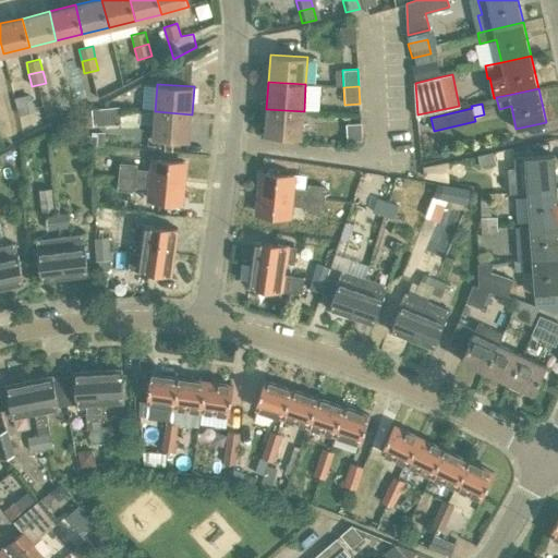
[(92,118),(120,114),(120,106),(92,109),(92,118)]
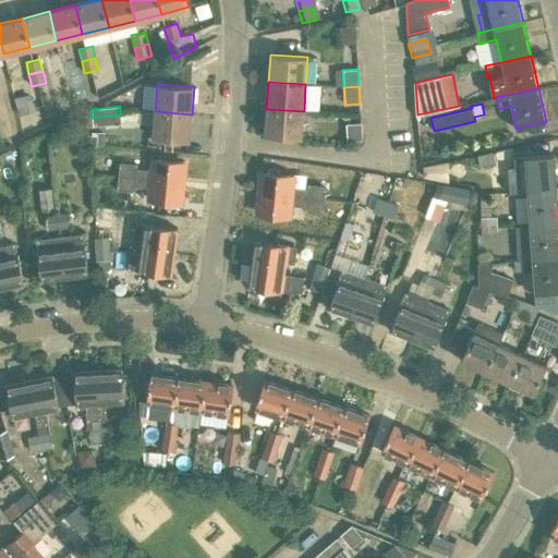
[(304,111),(266,109),(265,136),(302,138),(304,111)]
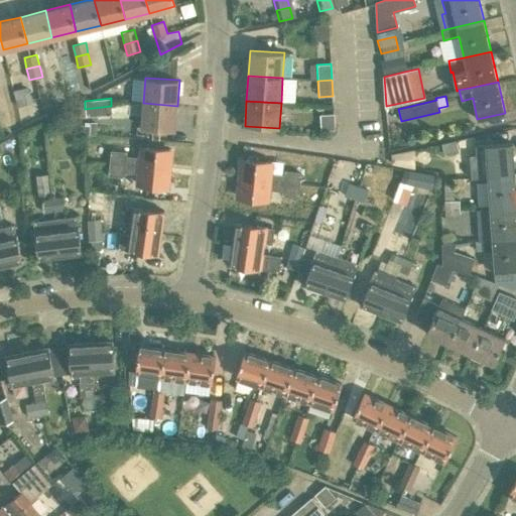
[(177,106),(143,103),(141,128),(175,131),(177,106)]
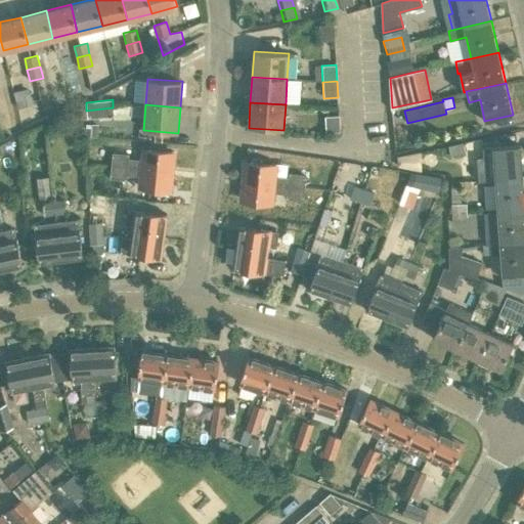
[(114,116),(113,107),(86,111),(87,119),(114,116)]
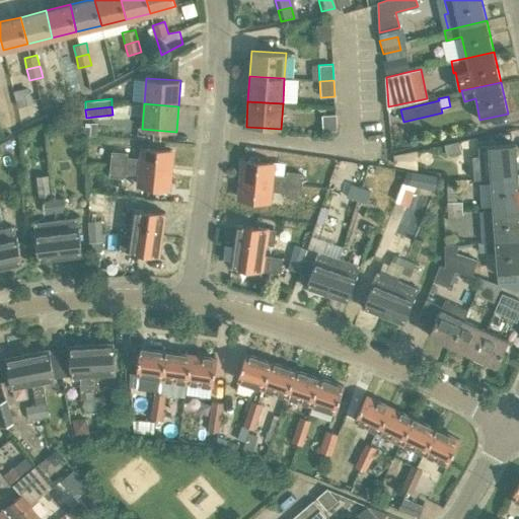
[(338,130),(337,129),(336,115),(321,115),(322,132),(338,130)]
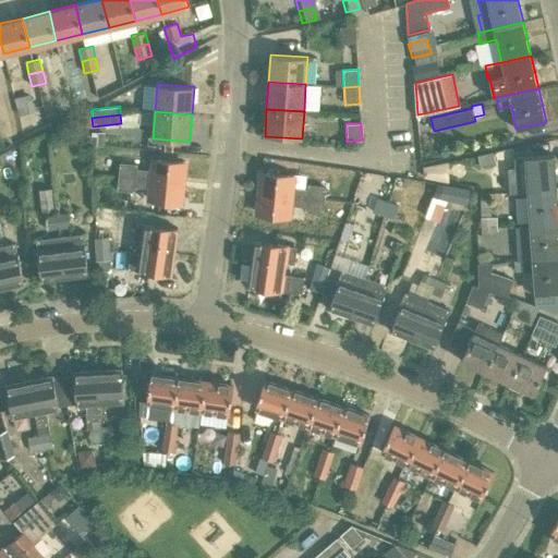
[(477,156),(480,165),(480,166),(495,161),(494,152),(477,156)]
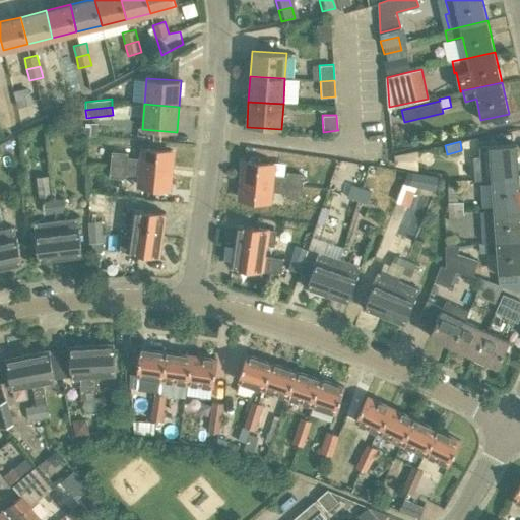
[(491,178),(519,176),(517,143),(479,146),(480,155),(474,156),(475,180),(491,179),(491,178)]
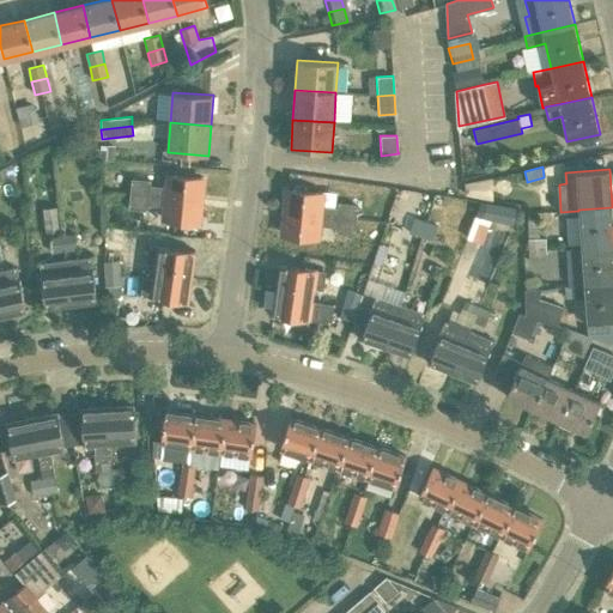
[(131,193),(202,201),(205,180),(169,175),(168,187),(151,186),(151,181),(132,178),(131,193)]
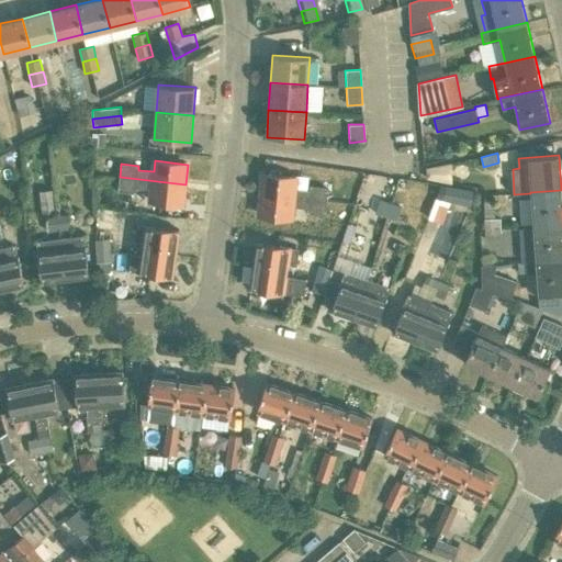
[(262,194),(327,201),(328,188),(310,187),(310,190),(294,189),(295,178),(265,175),(262,194)]
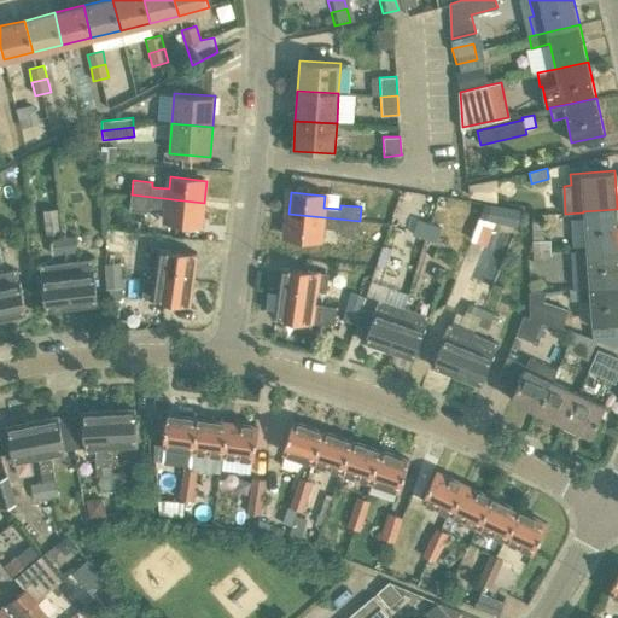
[(204,203),(132,194),(129,210),(150,213),(150,207),(168,209),(165,221),(200,225),(204,203)]
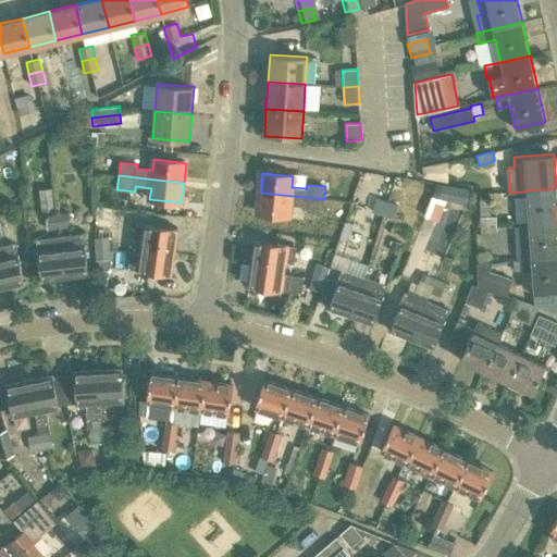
[(436,184),(432,198),(446,200),(466,203),(469,189),(436,184)]
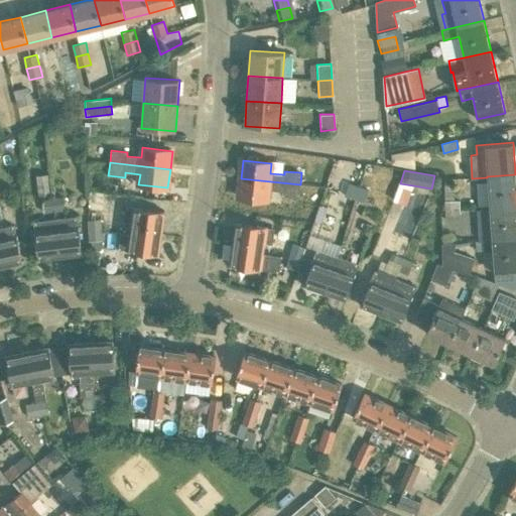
[(52,212),(50,198),(47,174),(35,175),(38,200),(41,200),(43,213),(52,212)]
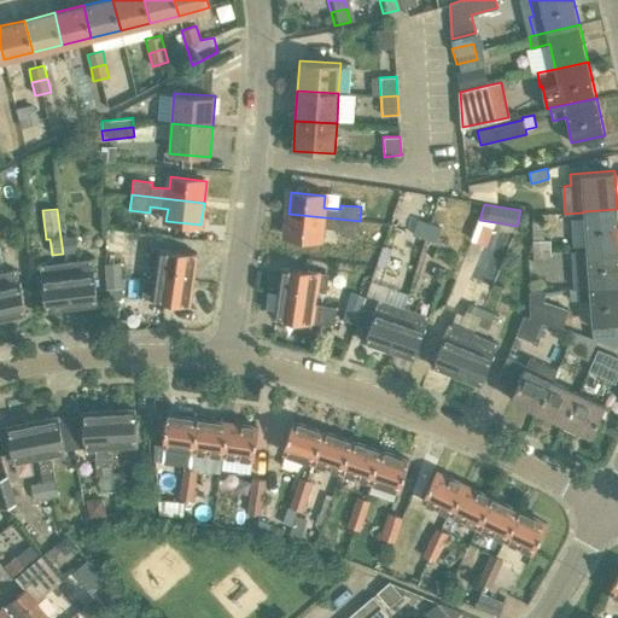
[(617,246),(617,223),(617,209),(583,211),(583,213),(586,249),(617,246)]
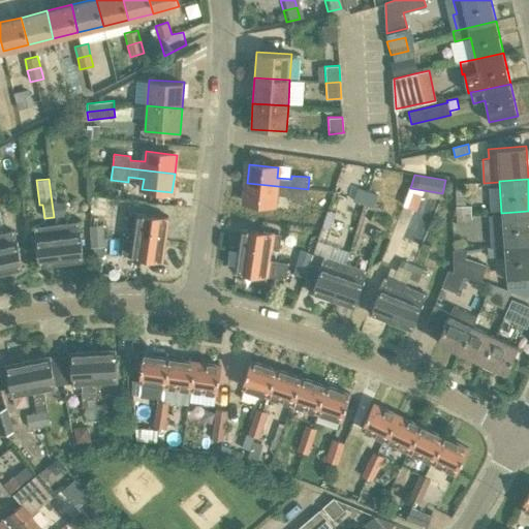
[(308,189),(247,183),(245,201),(274,205),(275,194),(289,196),(289,201),(306,203),(308,189)]
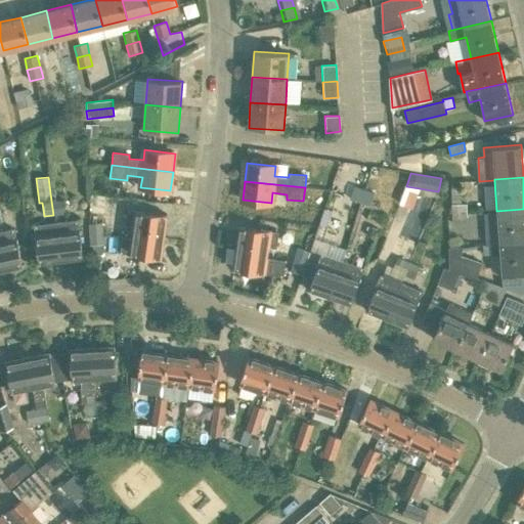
[(351,197),(350,200),(358,203),(360,203),(360,200),(364,189),(363,189),(355,186),(351,197)]
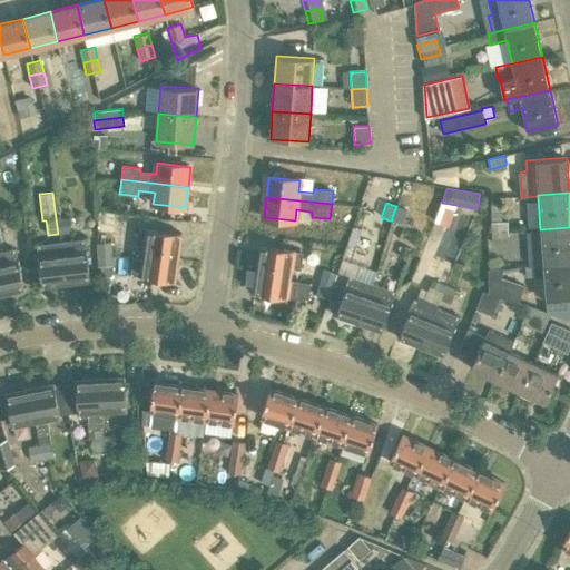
[(491,232),(508,232),(508,220),(502,220),(501,204),(491,203),(491,232)]
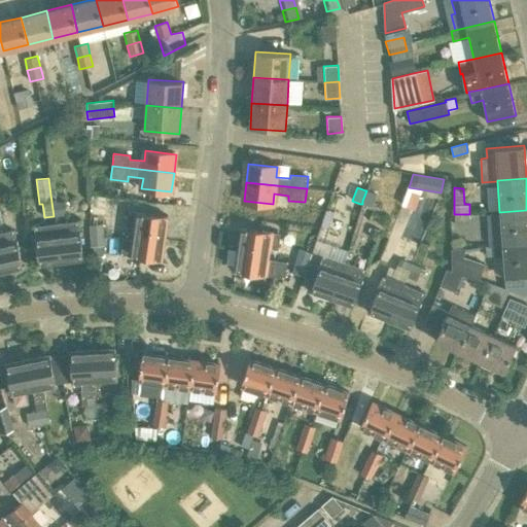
[(362,201),(362,204),(372,207),(377,194),(366,190),(362,201)]
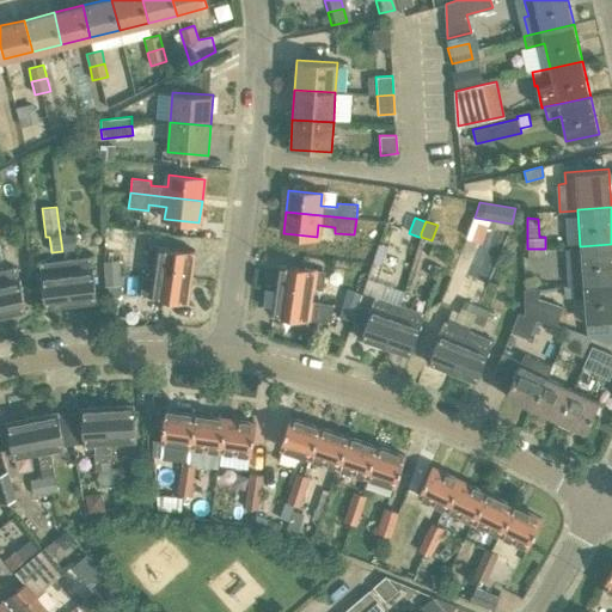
[(60,234),(62,251),(77,250),(74,233),(60,234)]
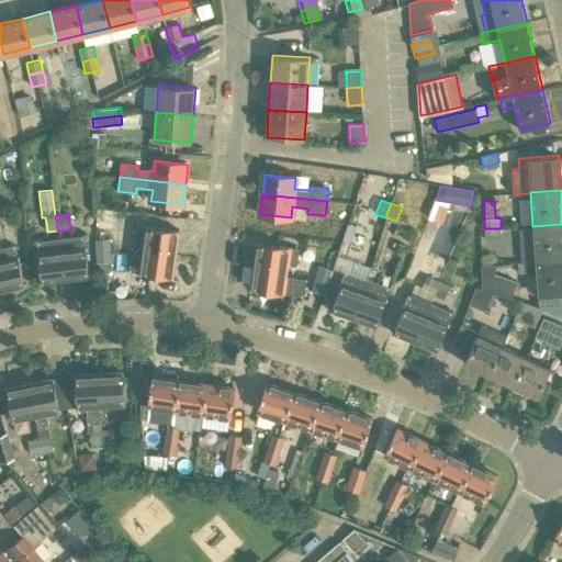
[(561,224),(532,226),(535,260),(561,258),(561,224)]
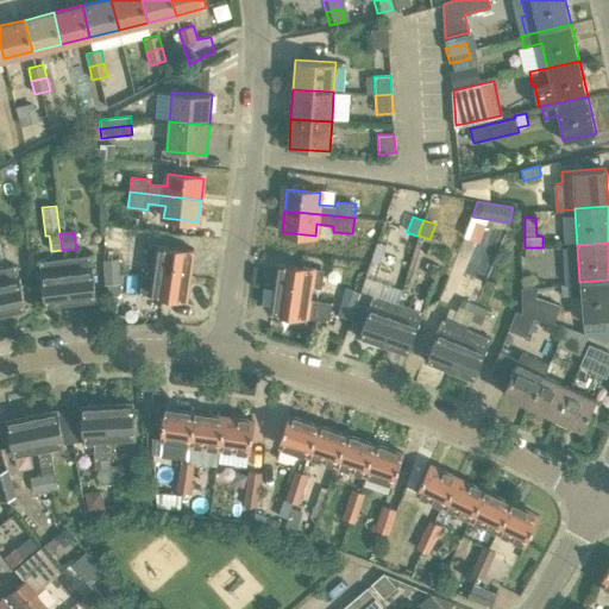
[(155,270),(190,275),(194,250),(148,244),(145,262),(156,263),(155,270)]
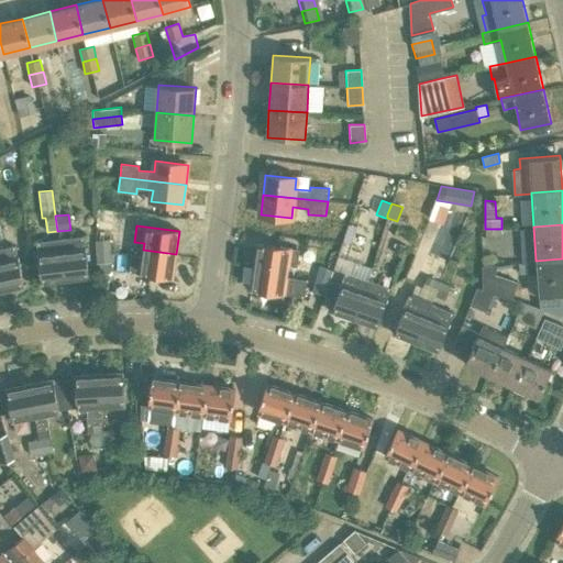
[(501,229),(485,229),(486,240),(503,239),(501,229)]
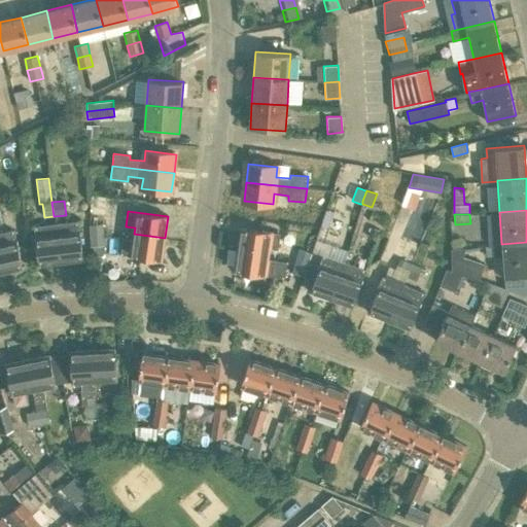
[(78,220),(57,223),(61,262),(83,259),(78,220)]
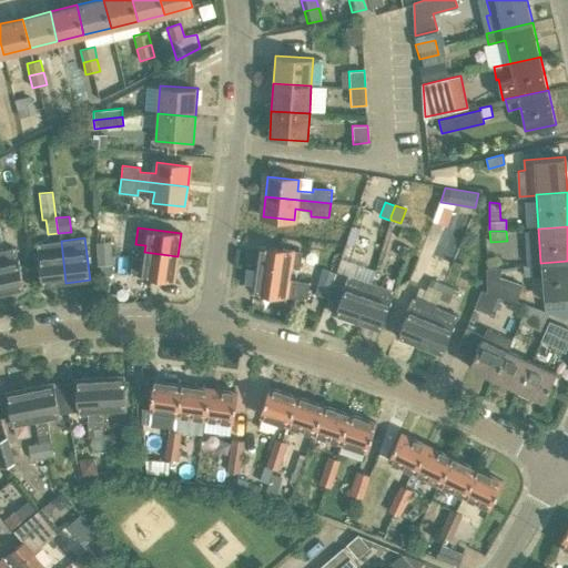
[(66,283),(61,241),(37,243),(42,285),(66,283)]
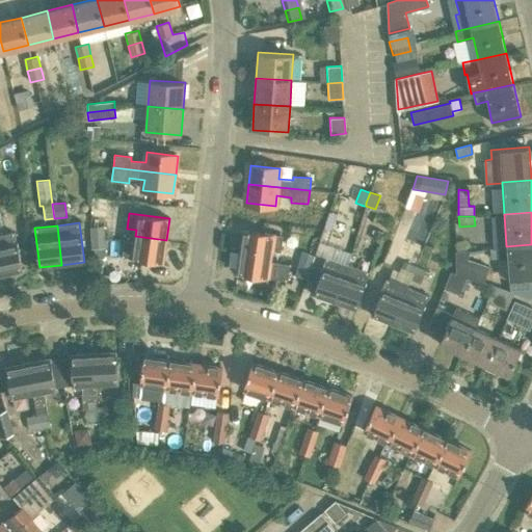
[(91,238),(104,237),(103,225),(90,228),(91,238)]
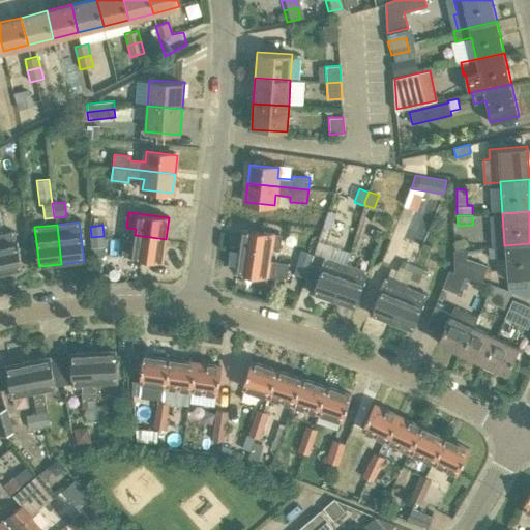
[(239,252),(270,256),(271,249),(280,251),(282,235),(242,229),(239,252)]
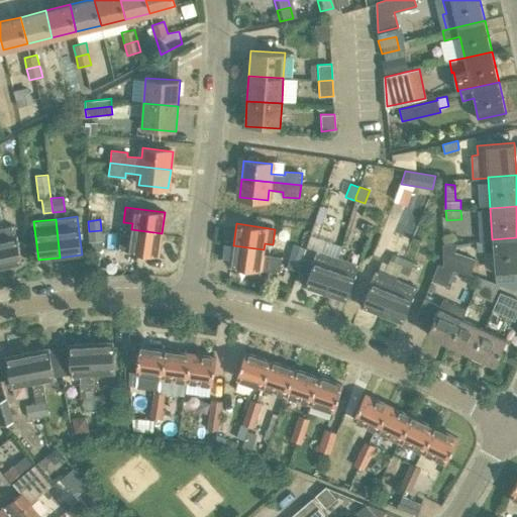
[(366,223),(363,232),(370,235),(374,226),(366,223)]
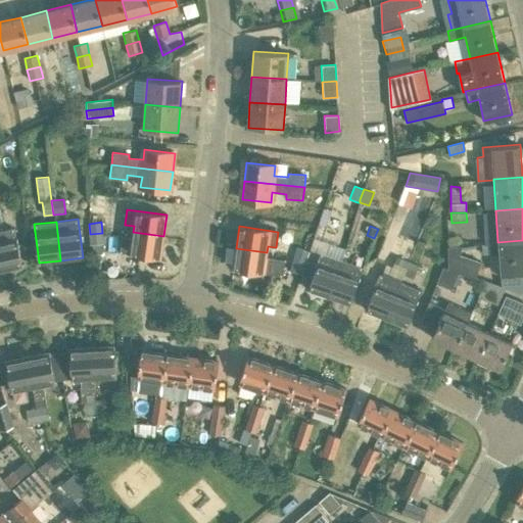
[(0,231),(0,266),(1,270),(22,266),(16,239),(14,228),(0,231)]
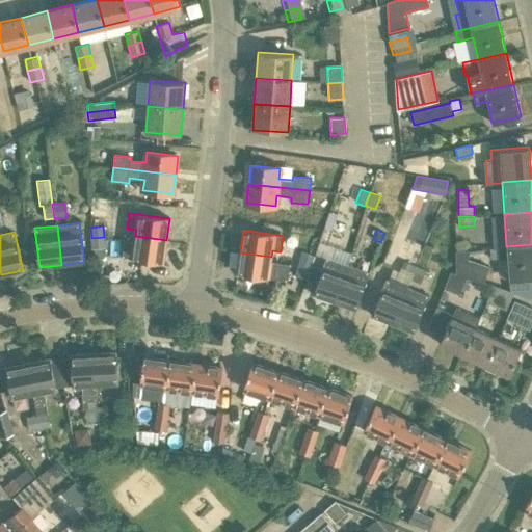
[(166,240),(135,236),(135,242),(125,241),(122,257),(162,262),(166,240)]
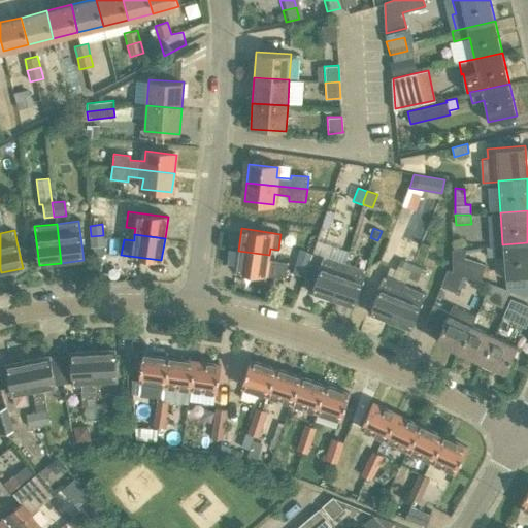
[(103,235),(91,236),(92,248),(104,246),(103,235)]
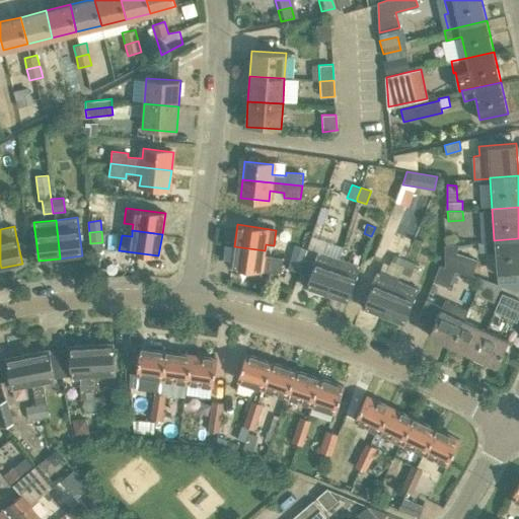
[(518,271),(518,238),(494,240),(497,273),(518,271)]
